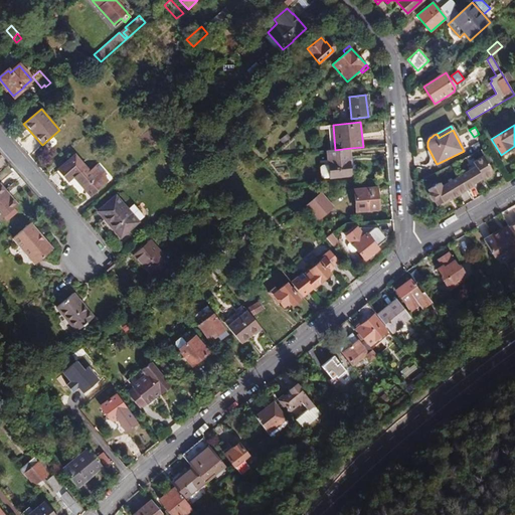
[(350,148),(335,150),(327,150),(329,165),(330,178),(331,179),(351,177),(349,157),(351,157),(350,148)]
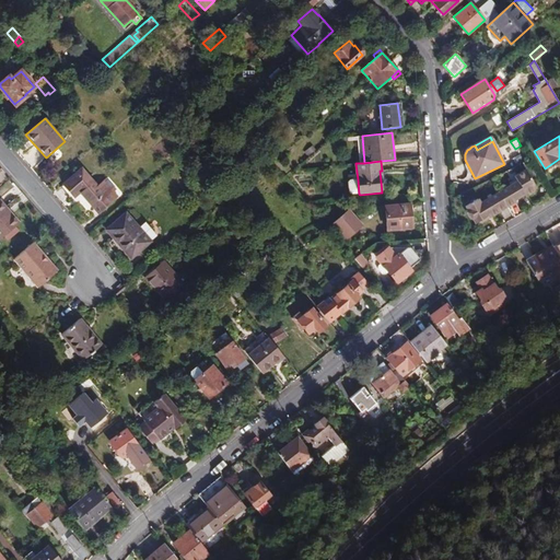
[(81,166),(62,184),(74,198),(80,193),(98,214),(118,197),(113,191),(115,189),(106,178),(97,186),(81,166)]
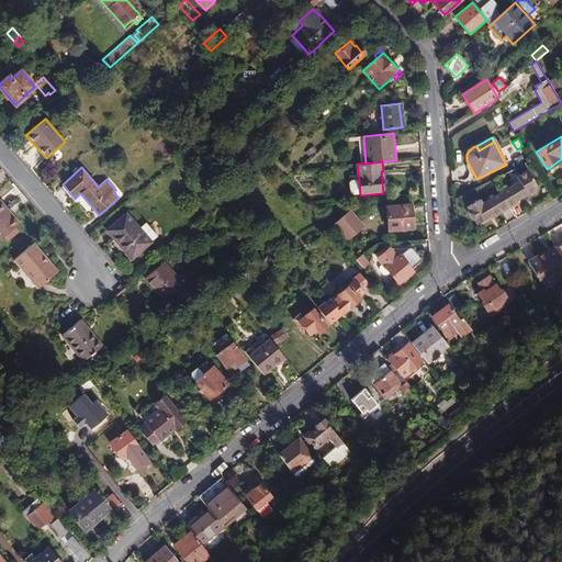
[(502,193),(510,208),(518,203),(517,201),(529,194),(532,194),(537,191),(538,189),(539,188),(528,170),(517,177),(519,182),(502,193)]
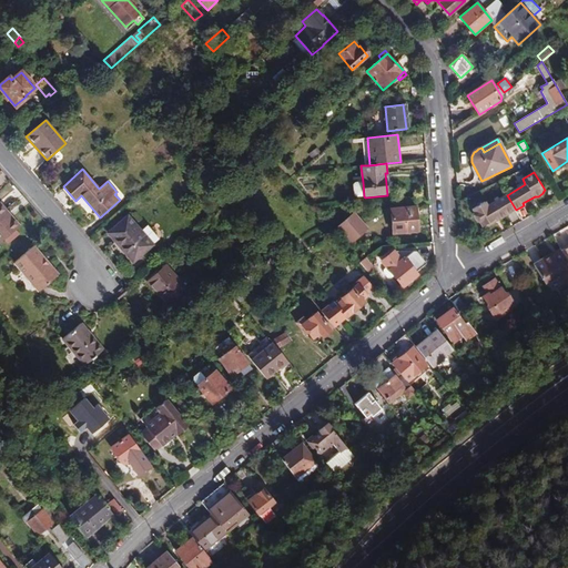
[(364,196),(363,182),(355,182),(353,184),(354,195),(356,198),(364,196)]
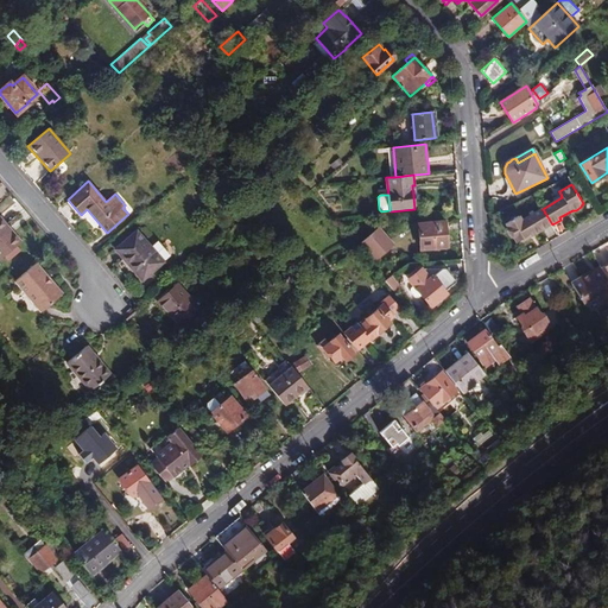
[(552,225),(543,209),(523,221),(520,217),(507,226),(508,229),(508,232),(513,239),(515,240),(518,244),(520,242),(523,242),(529,240),(529,236),(534,234),(534,235),(552,225)]
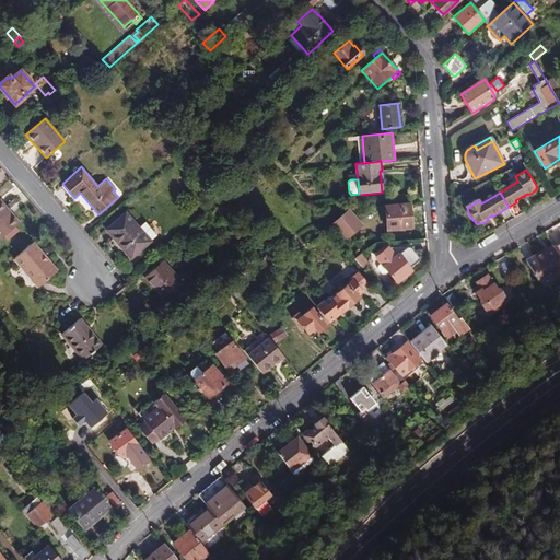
[(7,208),(0,200),(0,238),(16,224),(4,210),(7,208)]
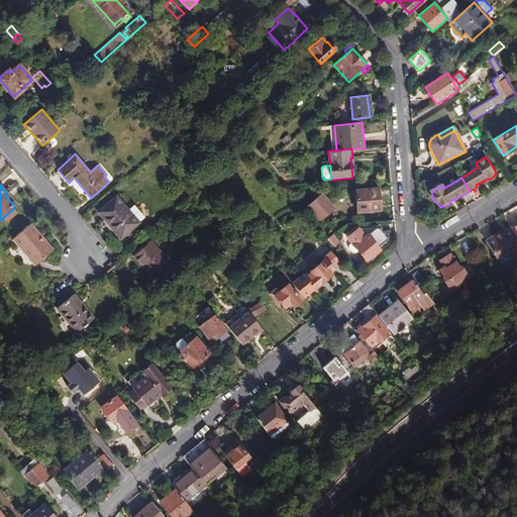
[(379,188),(355,190),(357,211),(381,210),(379,188)]
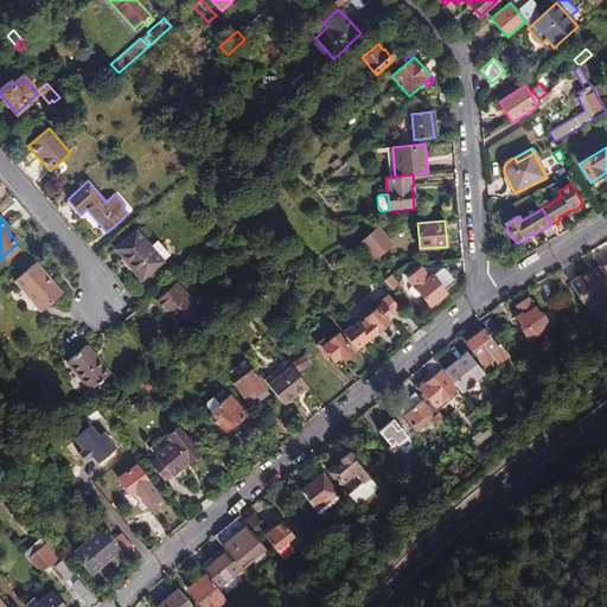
[(20,241),(7,225),(5,228),(18,243),(20,241)]
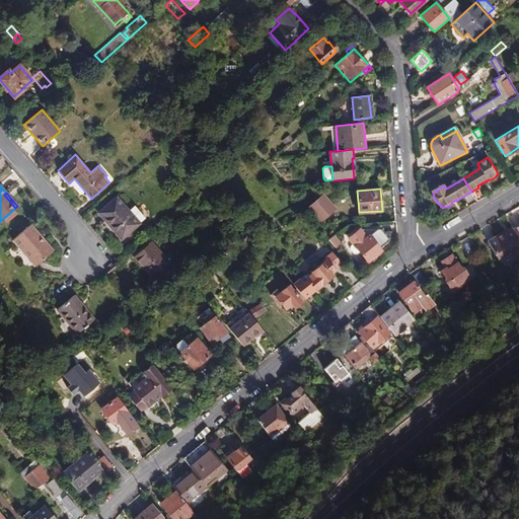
[(167,215),(183,200),(178,195),(162,209),(167,215)]
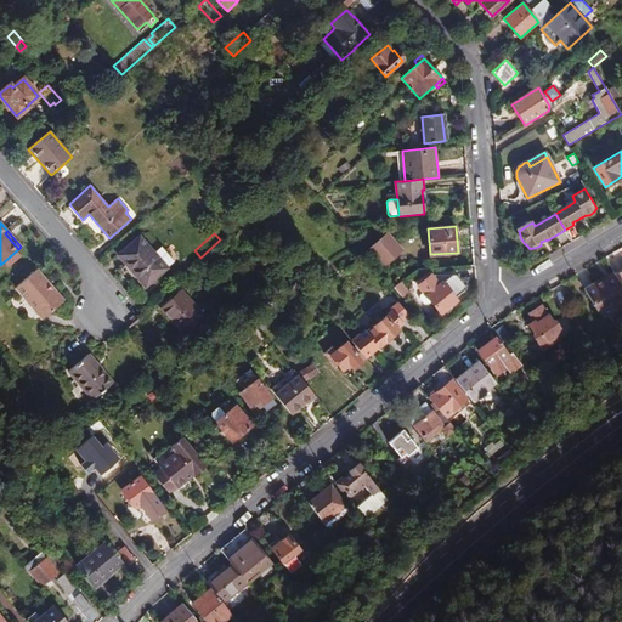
[(402,250),(386,233),(371,248),(375,254),(385,265),(402,250)]
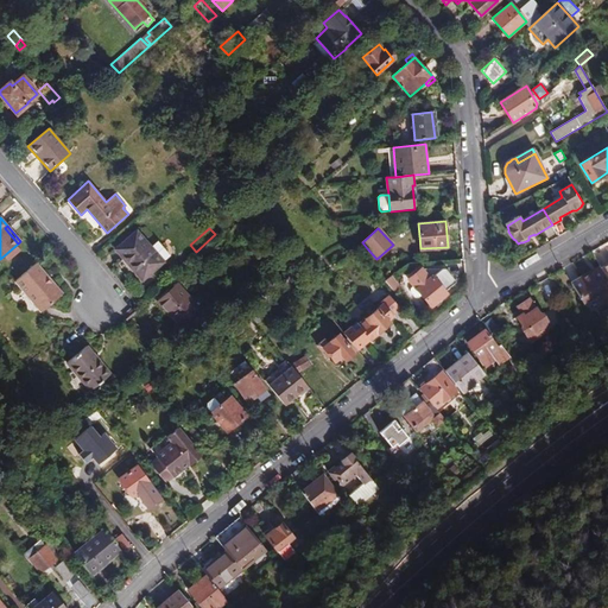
[(151,247),(137,232),(115,249),(143,280),(164,261),(163,261),(151,247)]
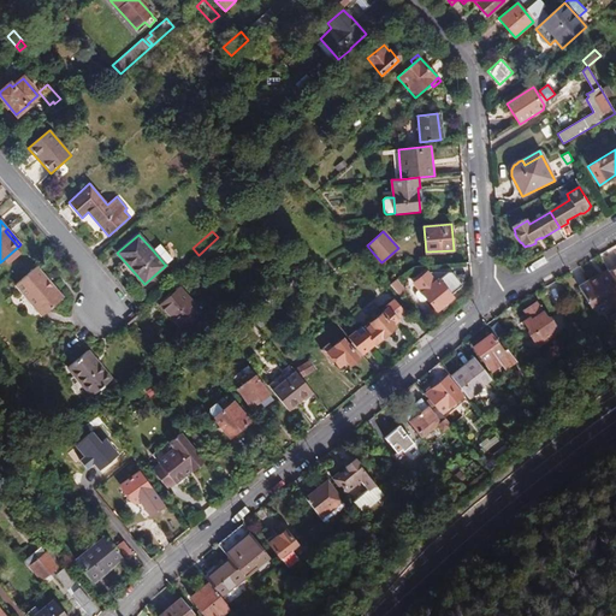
[(160,244),(153,250),(165,265),(172,259),(160,244)]
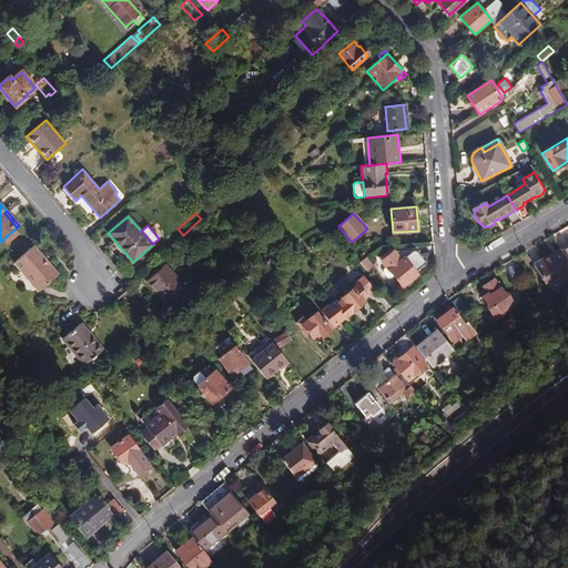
[(346,247),(352,242),(343,232),(337,236),(346,247)]
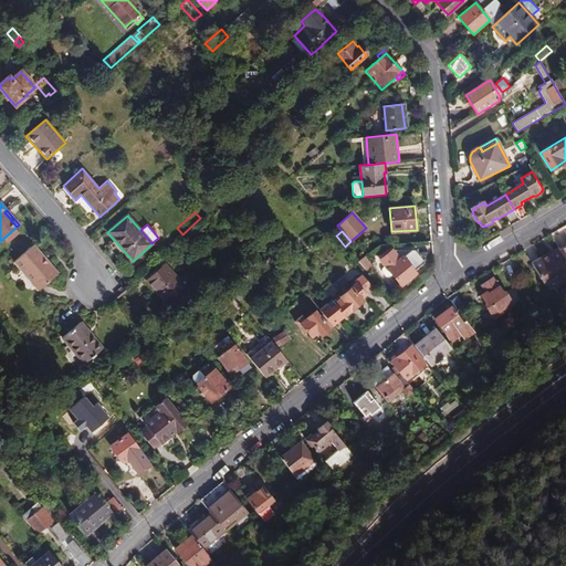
[(58,273),(33,244),(13,261),(38,290),(58,273)]
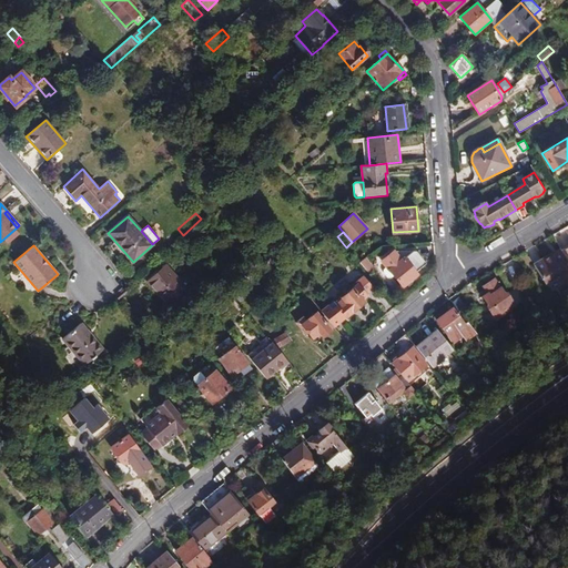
[(394,249),(381,260),(403,286),(417,274),(416,272),(404,257),(396,249),(394,249)]
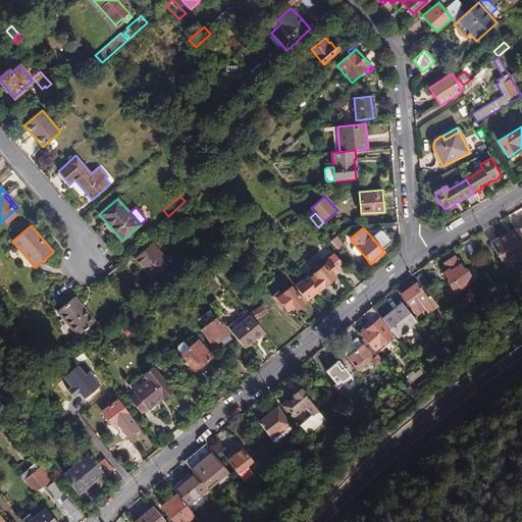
[(371,237),(382,250),(393,242),(381,229),(379,229),(371,237)]
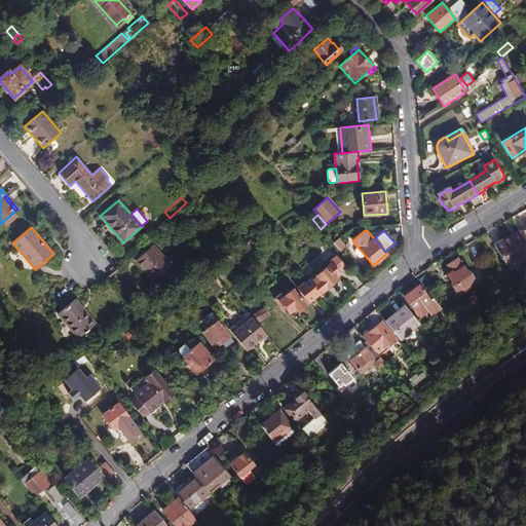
[(525,241),(520,233),(520,231),(512,236),(511,234),(494,245),(505,264),(521,255),(525,262),(525,268),(523,271),(525,275),(525,241)]
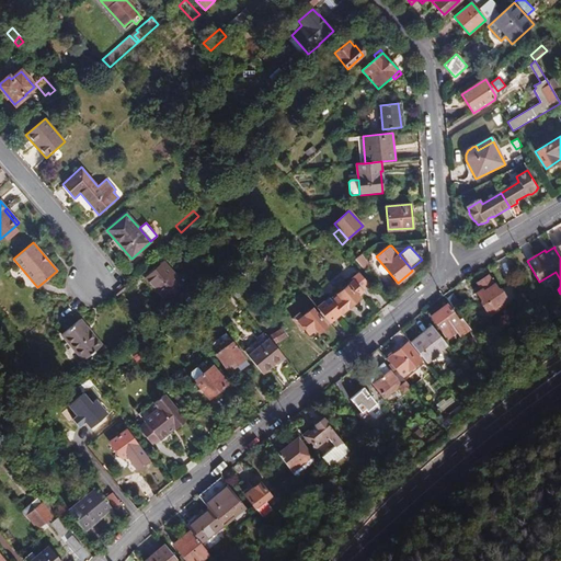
[(369,265),(361,254),(354,259),(365,271),(369,265)]
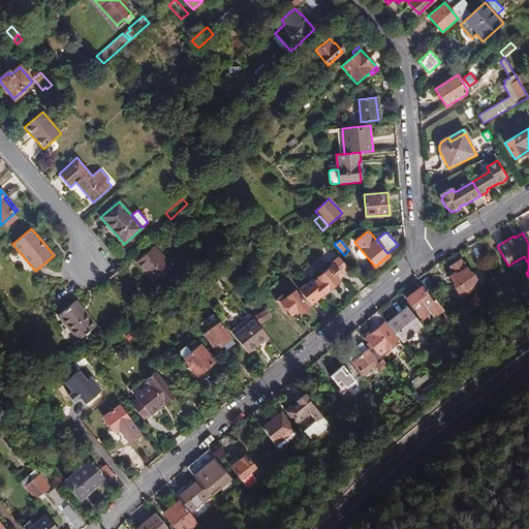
[(174,269),(154,247),(136,263),(156,285),(174,269)]
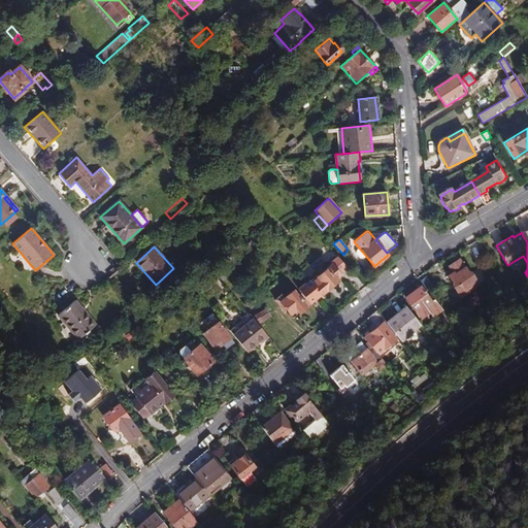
[(307,281),(297,289),(309,303),(317,298),(317,297),(321,294),(322,295),(339,279),(337,277),(342,273),(340,272),(347,266),(337,256),(330,262),(331,263),(308,282),(307,281)]
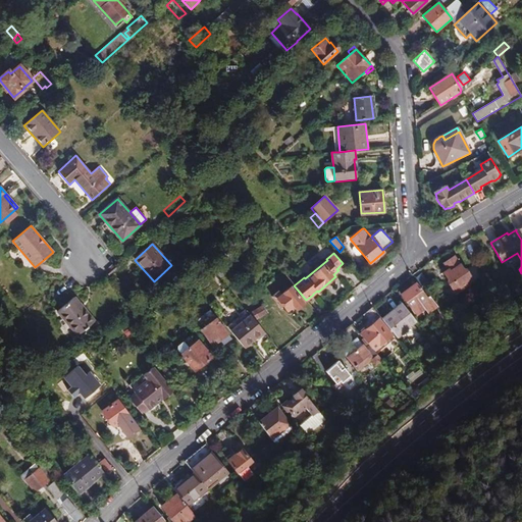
[(445,265),(455,258),(453,255),(442,262),(445,265)]
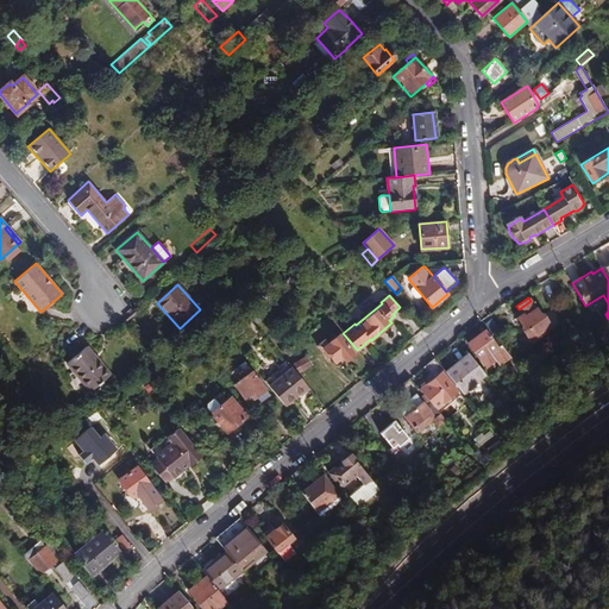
[(244,307),(249,314),(257,309),(253,301),(244,307)]
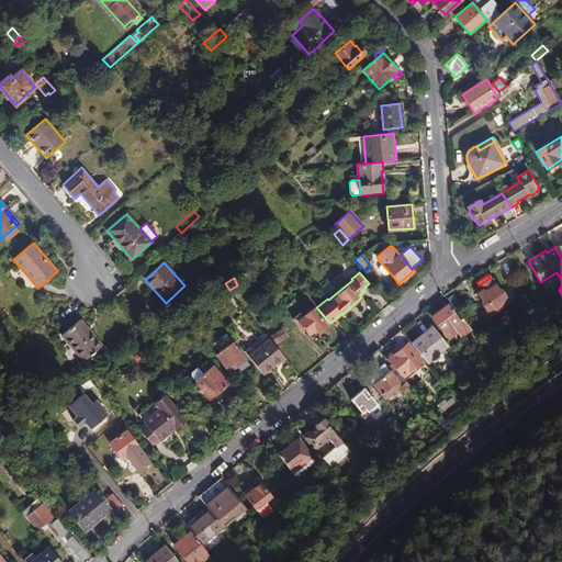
[(504,296),(496,284),(495,284),(490,278),(479,285),(481,290),(478,292),(485,305),(493,301),(494,303),(504,296)]
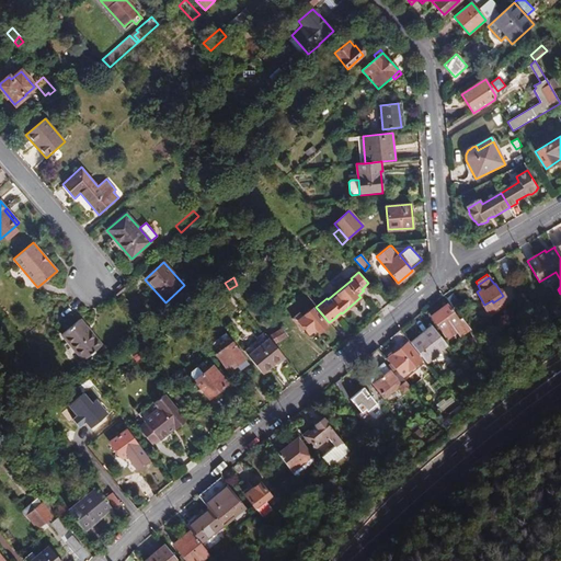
[(233,293),(237,298),(243,295),(240,288),(233,293)]
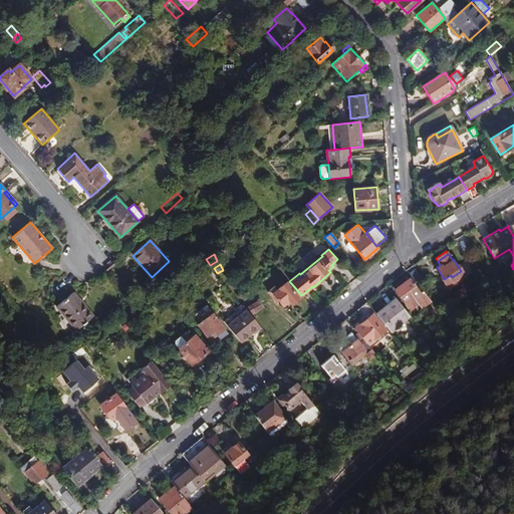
[(410,272),(416,280),(422,276),(415,268),(410,272)]
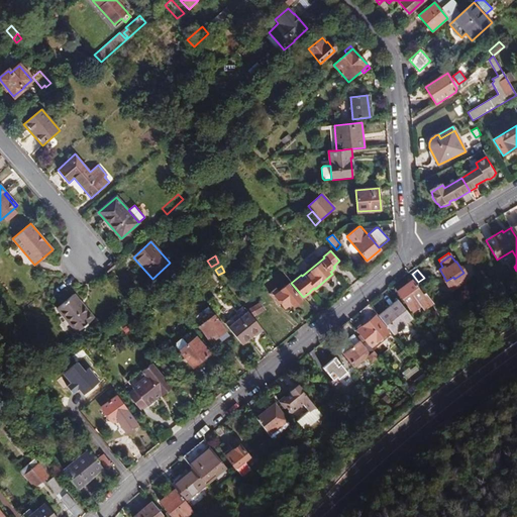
[(409,283),(410,284),(399,293),(414,310),(421,304),(426,311),(435,304),(425,292),(423,294),(412,280),(409,283)]
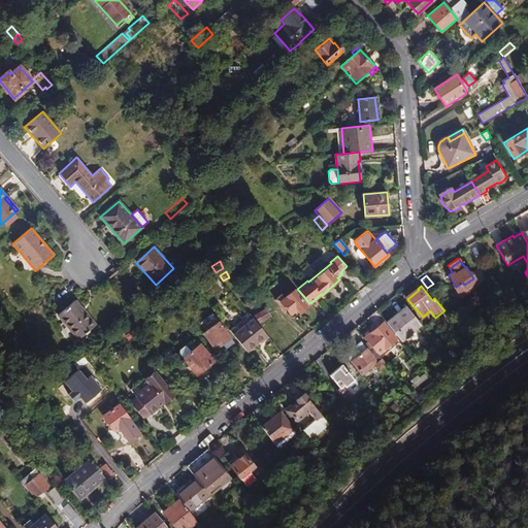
[(307,306),(294,290),(284,298),(281,295),(277,297),(291,314),(296,308),(299,312),(307,306)]
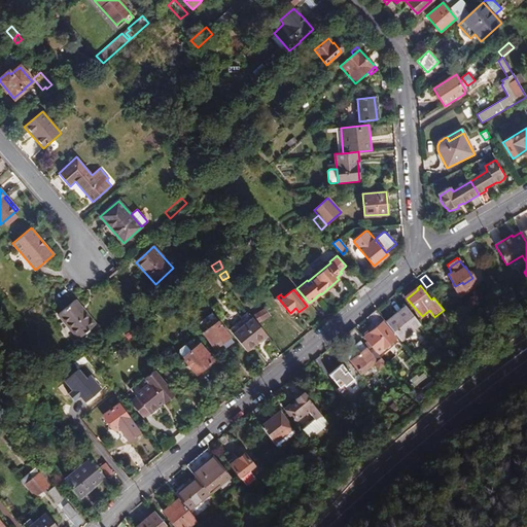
[(96,324),(74,300),(58,314),(78,339),(96,324)]
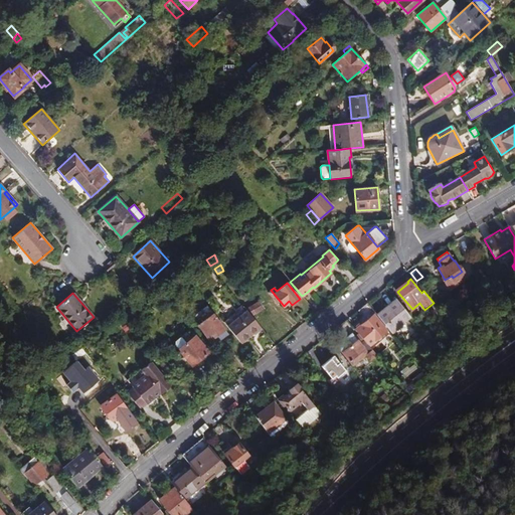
[(377,315),(391,332),(411,316),(396,299),(377,315)]
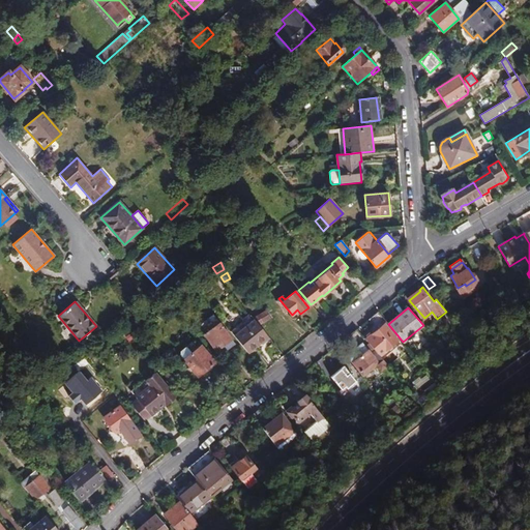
[(266,308),(253,317),(255,320),(259,325),(271,319),(266,308)]
